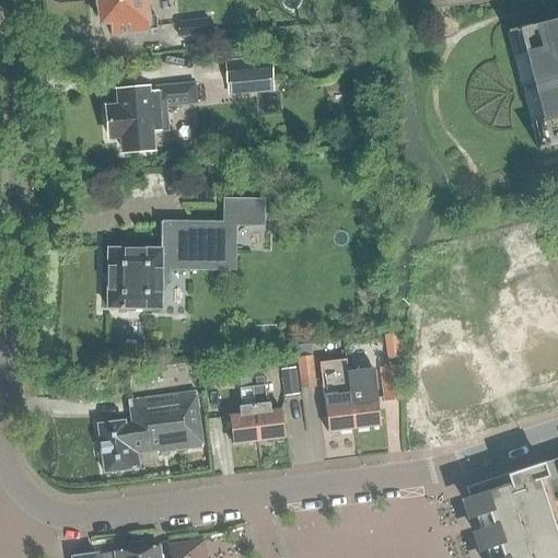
[(96,0),(97,3),(99,3),(101,22),(109,21),(112,34),(158,28),(157,14),(151,15),(149,0),(96,0)]
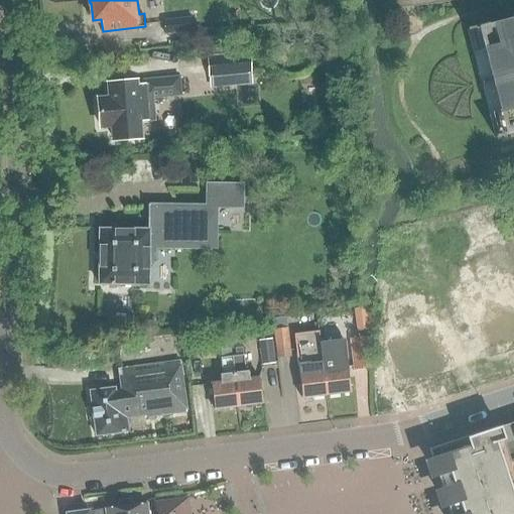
[(193,14),(164,17),(165,32),(194,29),(193,14)]
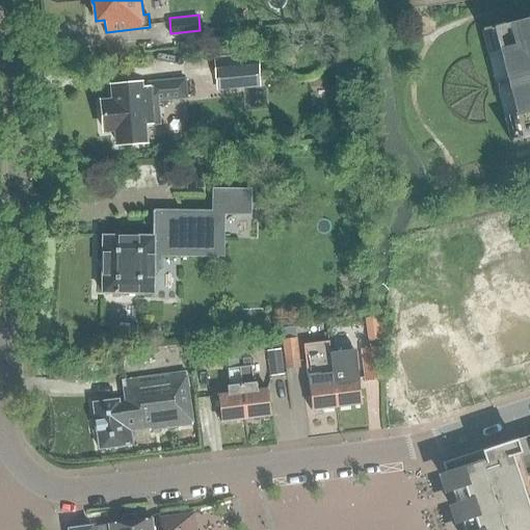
[(529,16),(481,28),(482,30),(495,27),(523,135),(510,139),(510,140),(529,135),(529,16)]
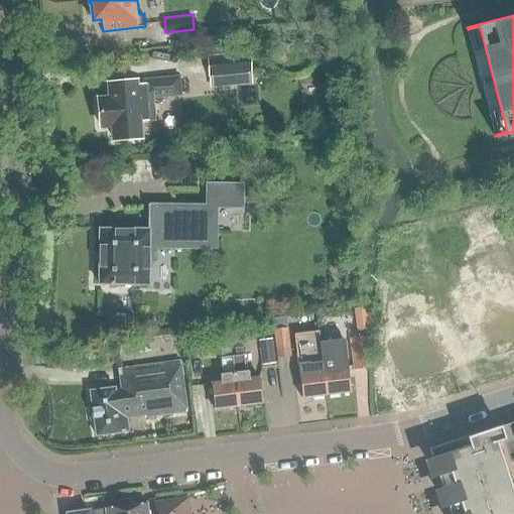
[(208,53),(209,75),(252,71),(250,50),(208,53)]
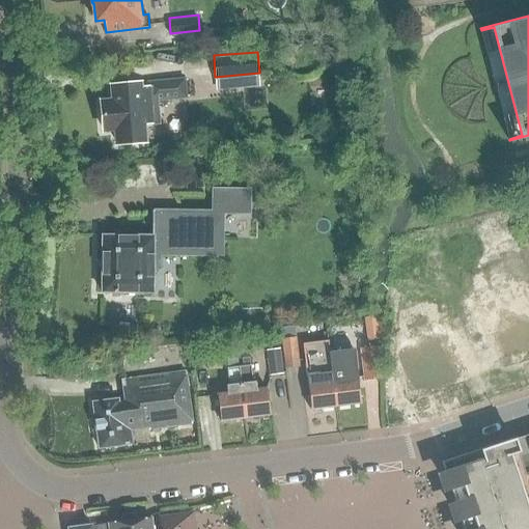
[(360,74),(360,58),(352,58),(352,74),(360,74)]
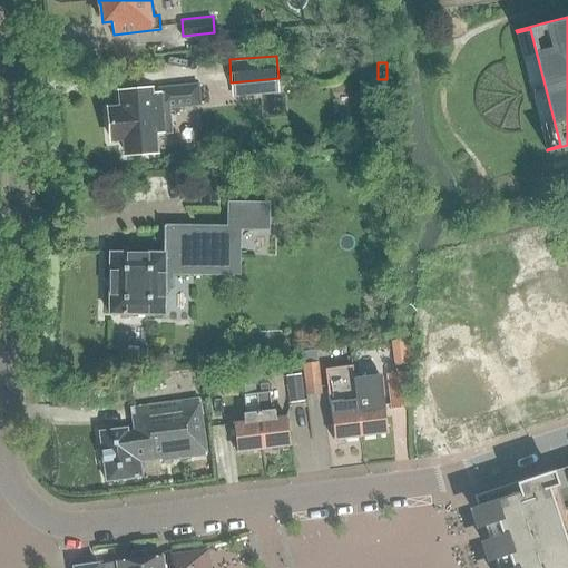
[(158,86),(159,91),(152,92),(150,88),(120,90),(121,107),(109,108),(111,139),(125,138),(126,154),(156,152),(154,134),(172,131),(169,106),(202,104),(199,82),(158,86)]
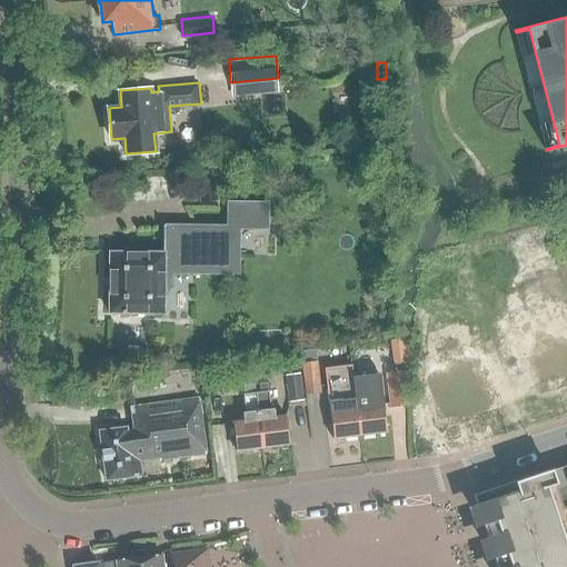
[(162,225),(162,252),(110,251),(109,311),(165,311),(165,286),(171,287),(171,271),(238,272),(239,229),(270,229),(270,200),(227,200),(227,226),(162,225)]
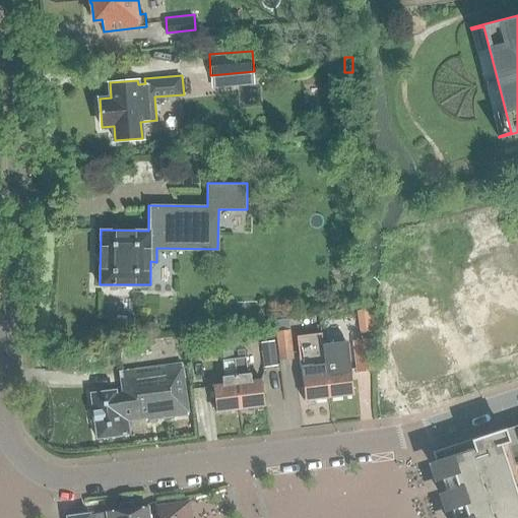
[(502,274),(517,270),(517,252),(509,205),(491,208),(502,274)]
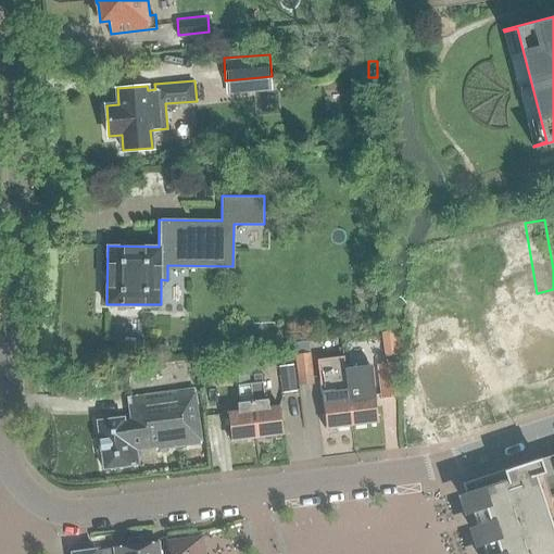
[(542,296),(517,303),(521,318),(516,320),(534,382),(553,376),(553,337),(542,296)]
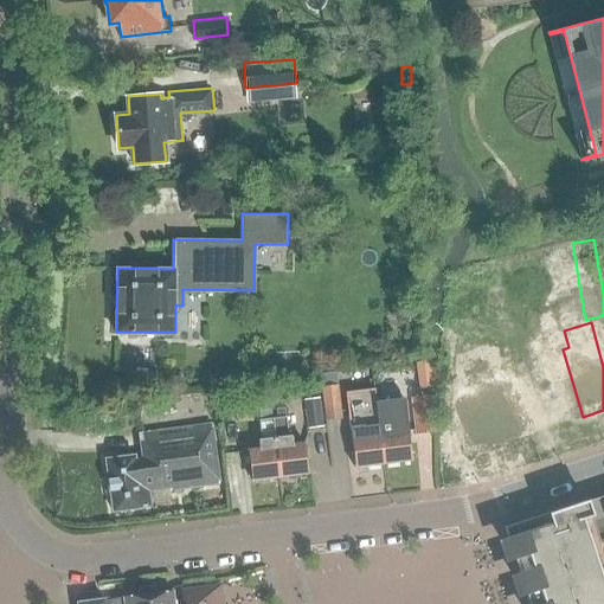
[(374,383),(374,387),(384,463),(412,460),(409,429),(407,429),(406,411),(391,413),(387,381),(374,383)]
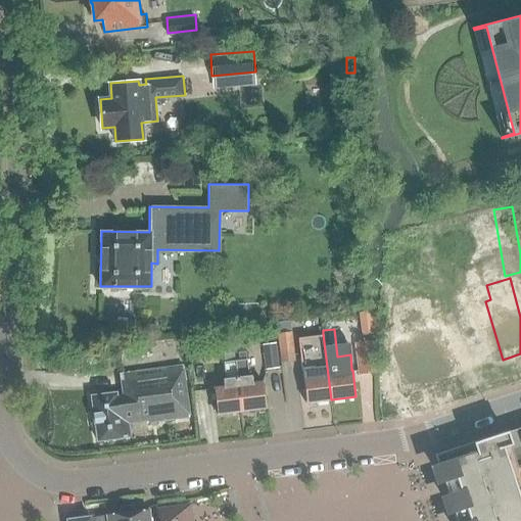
[(296,360),(293,330),(278,332),(281,362),(296,360)]
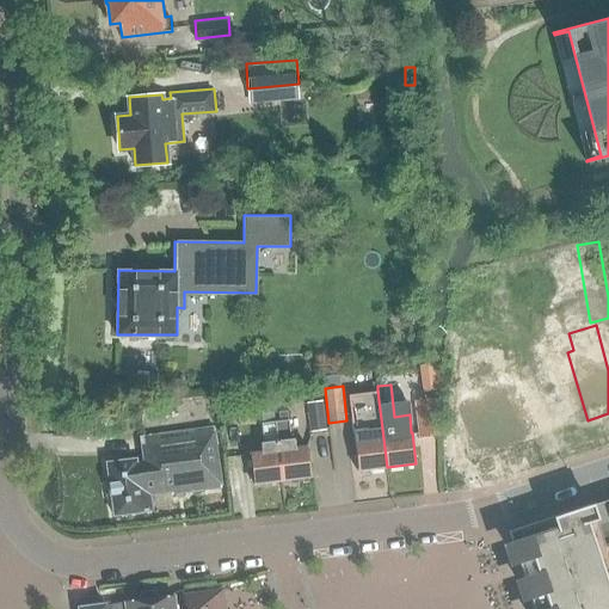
[(524,398),(471,408),(479,451),(553,436),(542,386),(523,391),(524,398)]
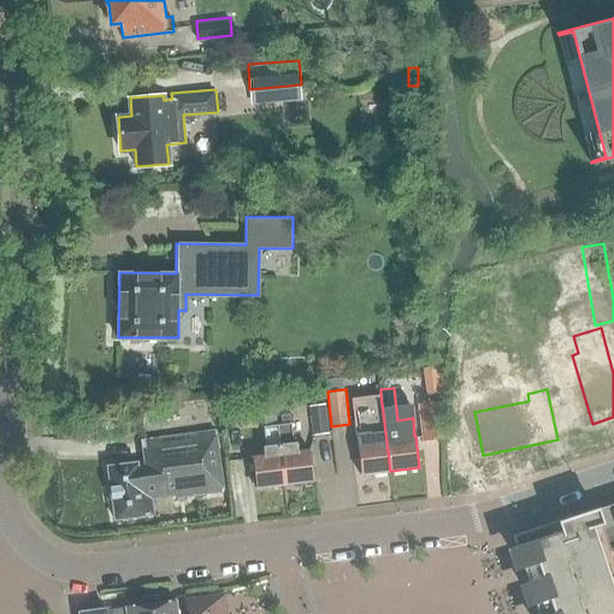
[(361,473),(390,471),(381,394),(353,396),(361,473)]
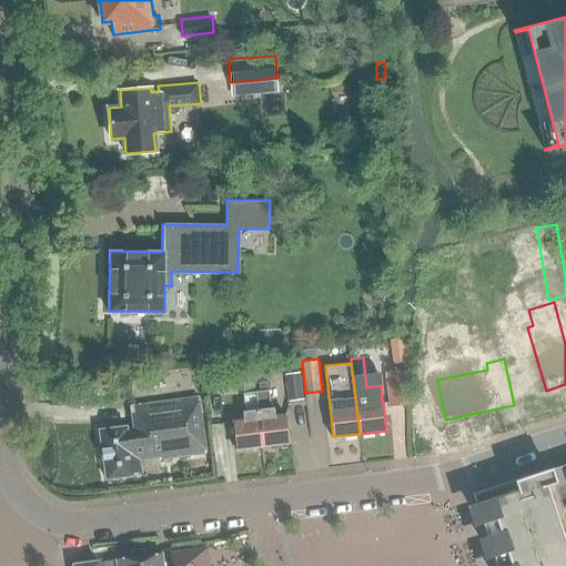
[(385,371),(390,405),(410,402),(405,369),(385,371)]
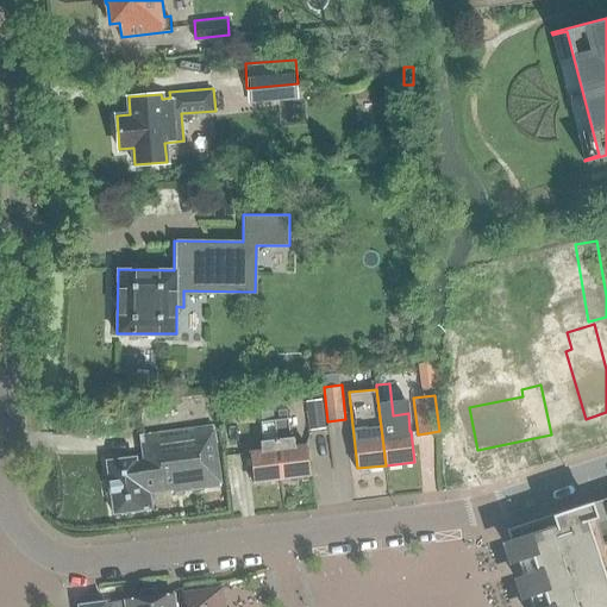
[(326,426),(323,398),(306,400),(311,429),(326,426)]
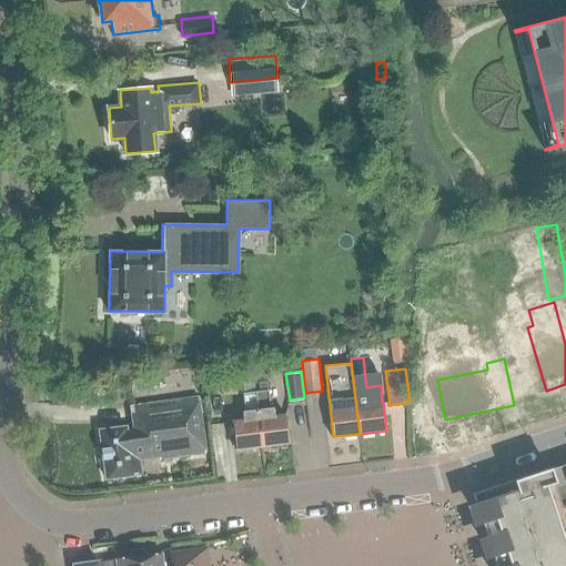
[(258,391),(264,445),(290,443),(286,414),(274,415),(273,407),(271,407),(268,381),(259,382),(260,391),(258,391)]
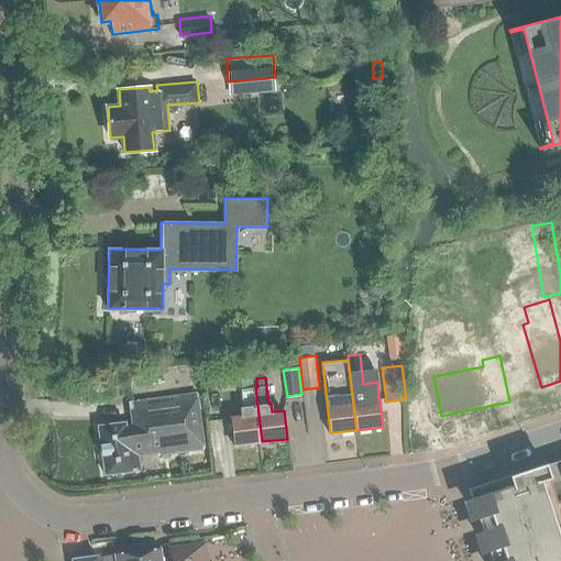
[(243,395),(230,396),(232,416),(230,416),(234,444),(262,441),(259,415),(255,387),(254,381),(241,383),(243,395)]
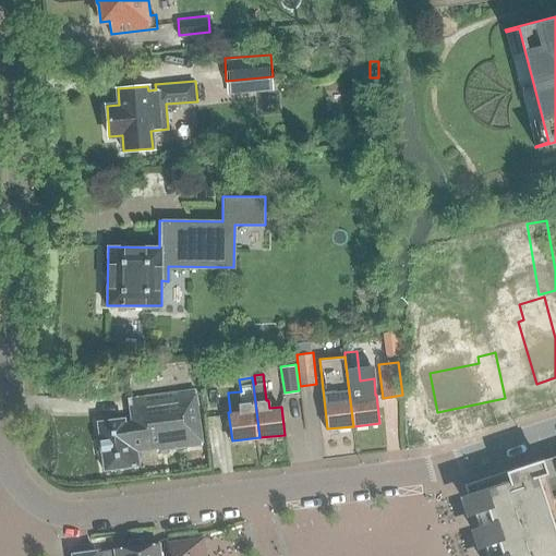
[(132,417),(99,421),(105,469),(140,464),(137,450),(157,447),(157,449),(202,444),(195,388),(130,397),(132,417)]
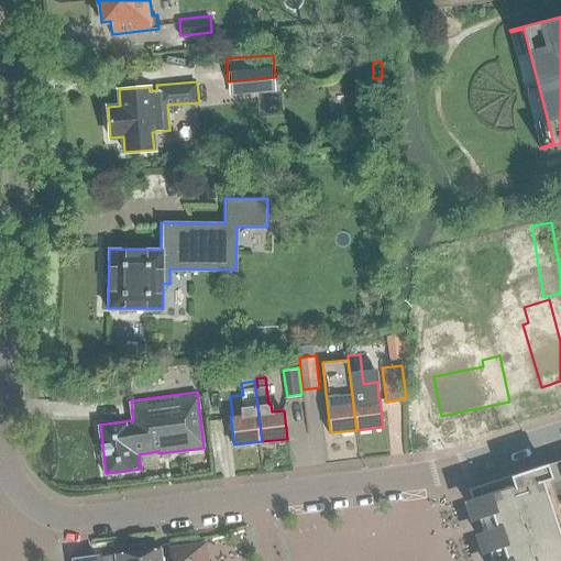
[(491,560),(560,560),(560,459),(521,472),(509,476),(509,477),(477,487),(480,495),(471,498),(491,560)]
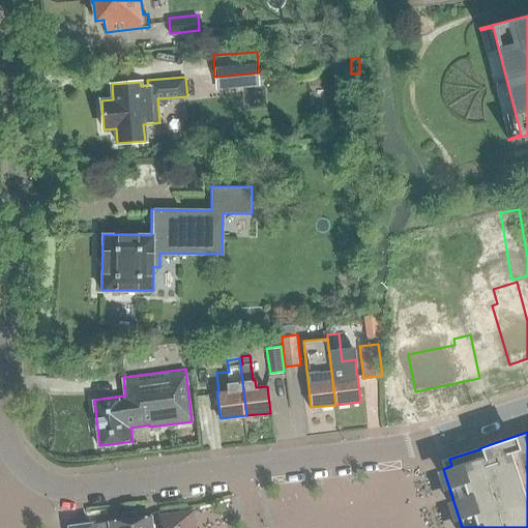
[(153,527),(152,516),(151,516),(150,507),(137,509),(123,510),(121,519),(107,521),(107,527),(153,527)]
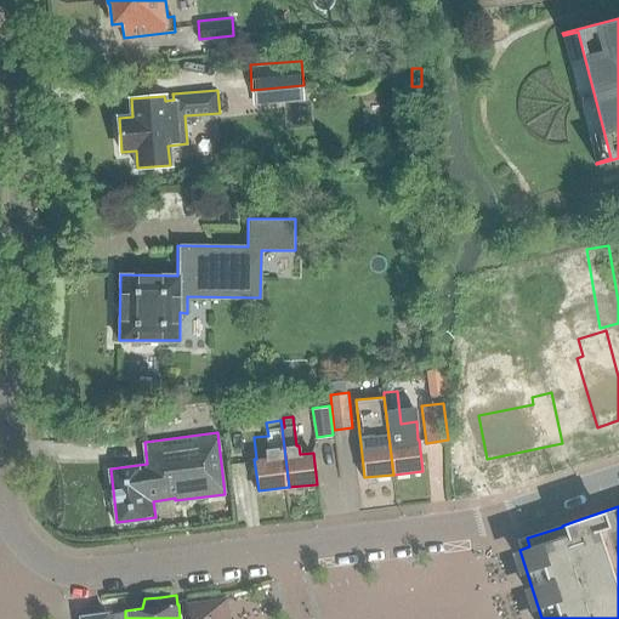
[(228,618),(226,597),(183,603),(186,618),(228,618)]
